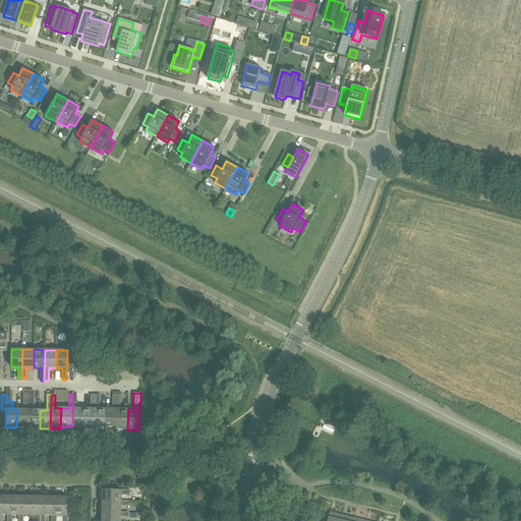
[(77,395),(73,395),(72,426),(82,426),(83,408),(76,408),(77,395)]
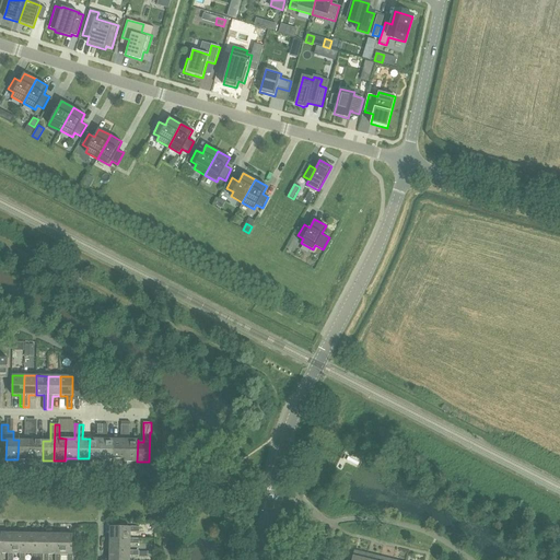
[(89,458),(102,458),(103,424),(97,424),(97,433),(97,439),(90,439),(89,458)]
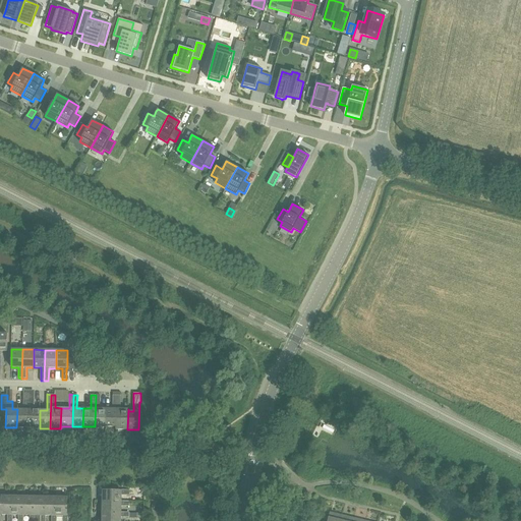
[(99,395),(96,395),(95,426),(105,426),(106,408),(99,408),(99,403),(99,395)]
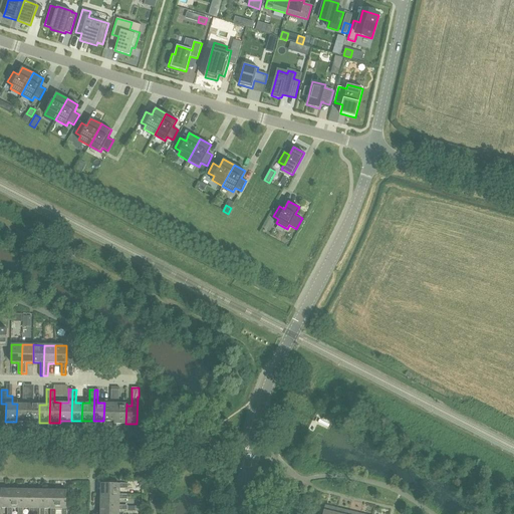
[(113,424),(114,424),(115,391),(111,390),(111,398),(111,404),(104,403),(103,421),(113,422),(113,424)]
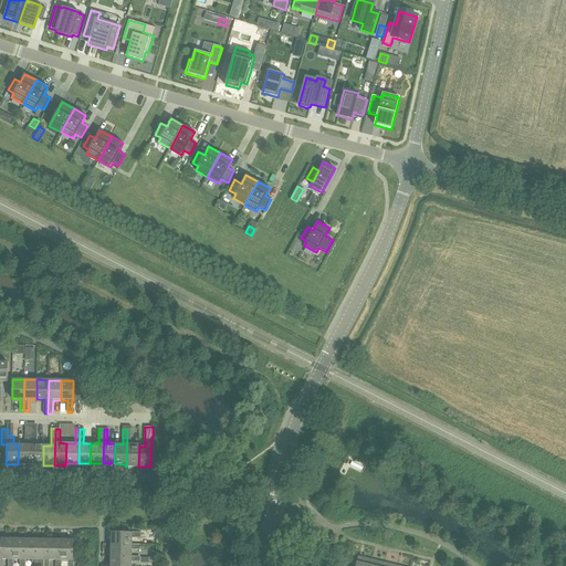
[(132,430),(127,430),(126,467),(138,467),(139,444),(132,444),(132,438),(132,430)]
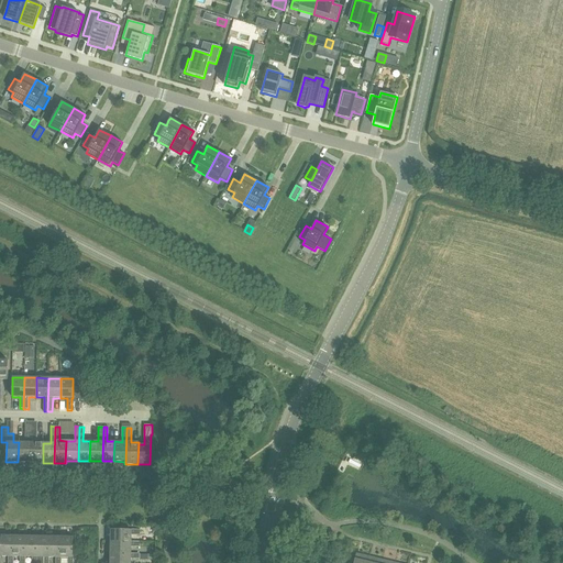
[(25,443),(19,442),(18,462),(31,463),(31,433),(25,433),(25,435),(25,443)]
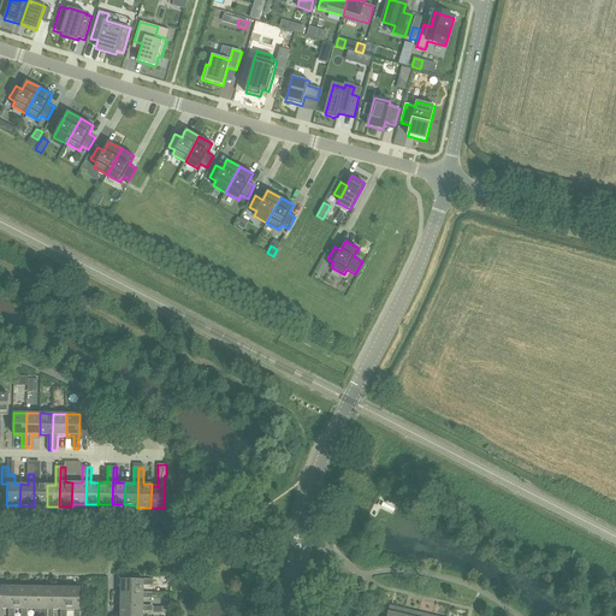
[(41,474),(34,474),(34,507),(47,507),(47,485),(41,485),(41,477),(41,474)]
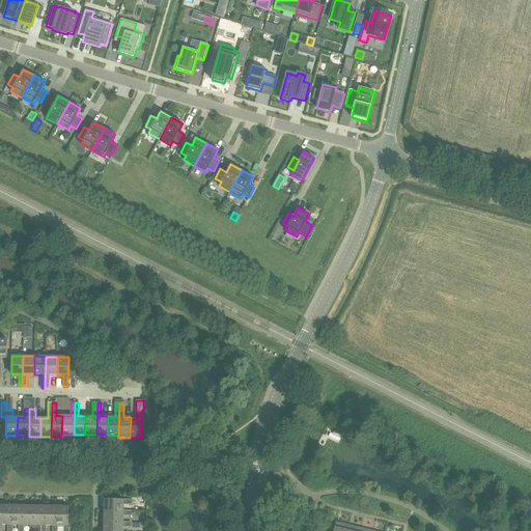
[(105,510),(123,510),(123,504),(132,505),(132,500),(123,499),(123,500),(105,499),(105,510)]
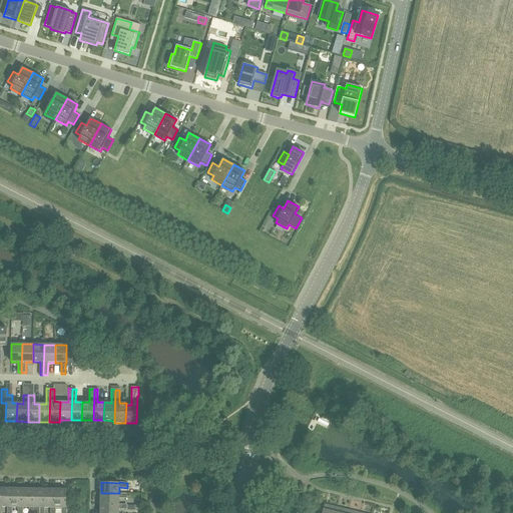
[(12,512),(12,507),(13,489),(1,488),(1,507),(7,507),(7,512),(12,512)]
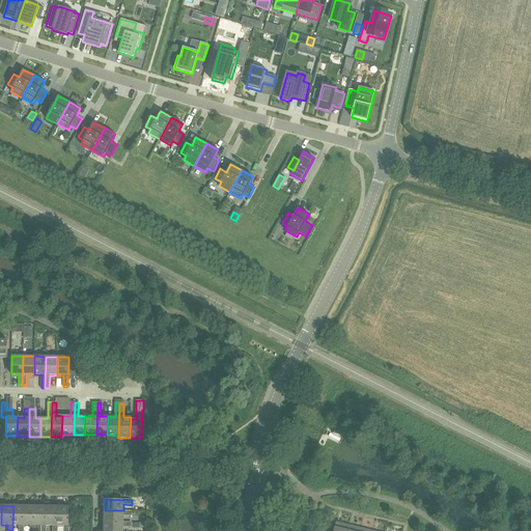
[(14,506),(12,525),(19,525),(19,530),(23,530),(24,525),(24,506),(14,506)]
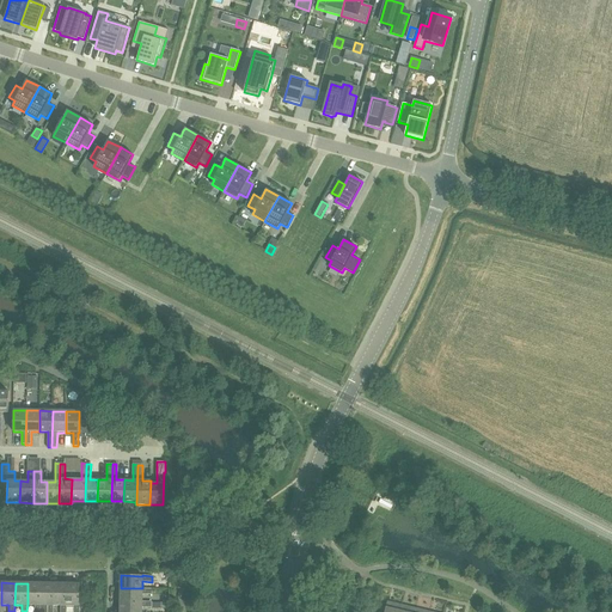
[(28,583),(28,605),(35,605),(34,611),(40,611),(41,605),(41,583),(28,583)]
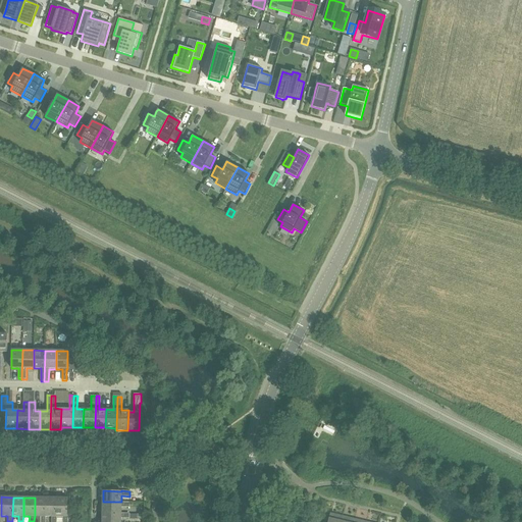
[(35,498),(35,516),(41,517),(40,521),(45,521),(46,517),(46,498),(35,498)]
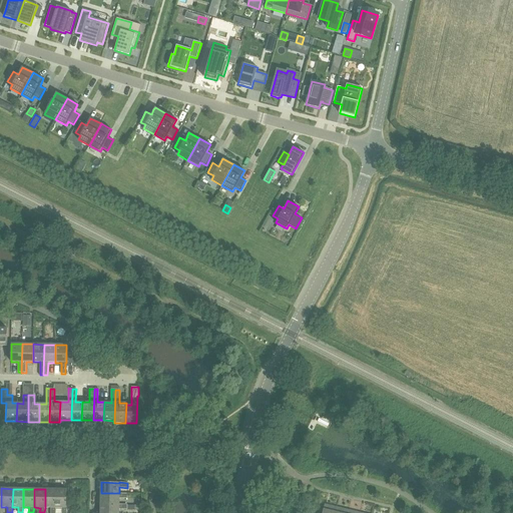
[(45,489),(45,508),(51,508),(50,512),(55,512),(56,508),(56,489),(45,489)]
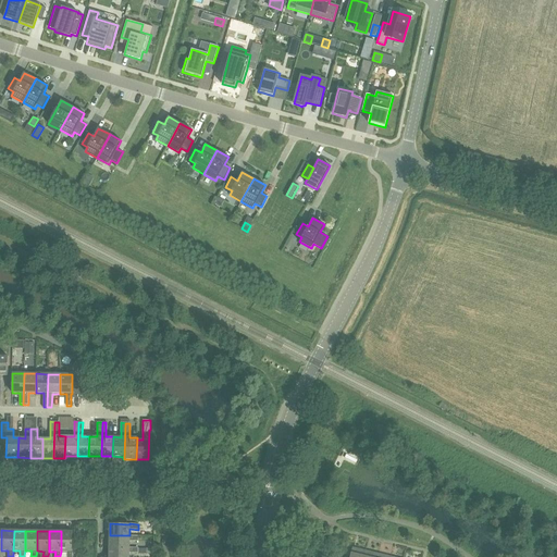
[(61,531),(61,552),(67,552),(66,556),(72,556),(73,551),(72,551),(73,531),(61,531)]
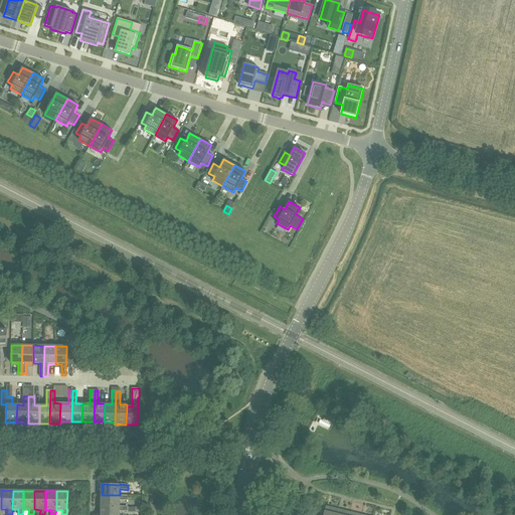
[(102,495),(101,506),(120,506),(120,500),(128,500),(128,496),(120,495),(102,495)]
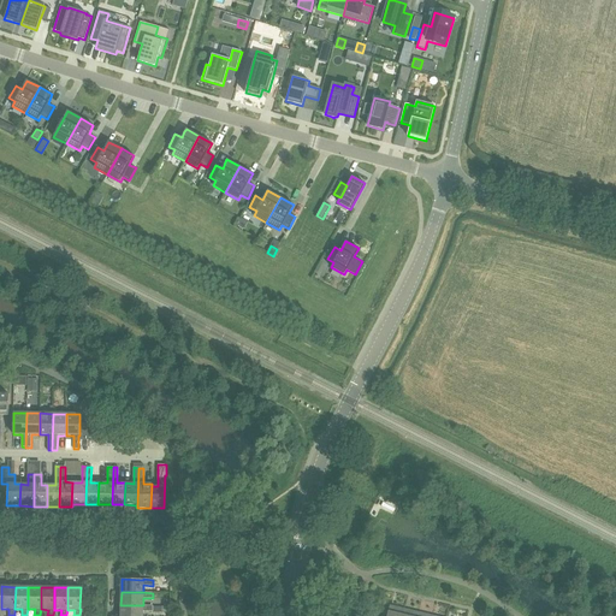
[(120,615),(142,615),(143,611),(153,611),(153,605),(143,605),(120,605),(120,615)]
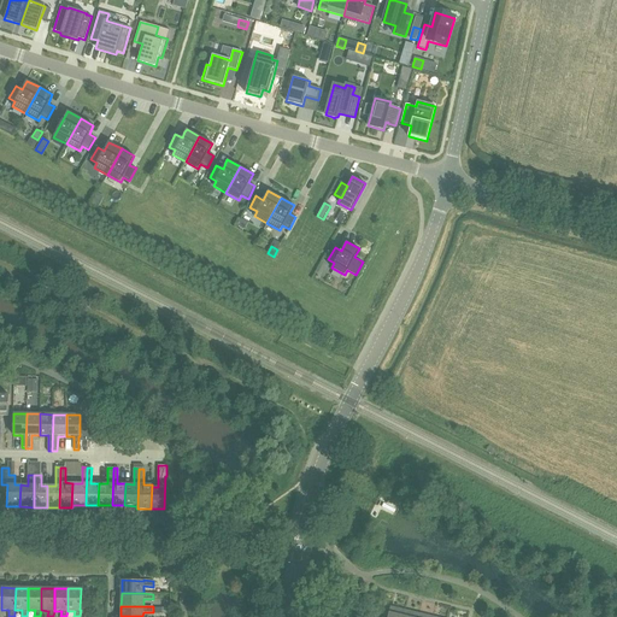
[(401,616),(404,610),(389,606),(387,616),(401,616)]
